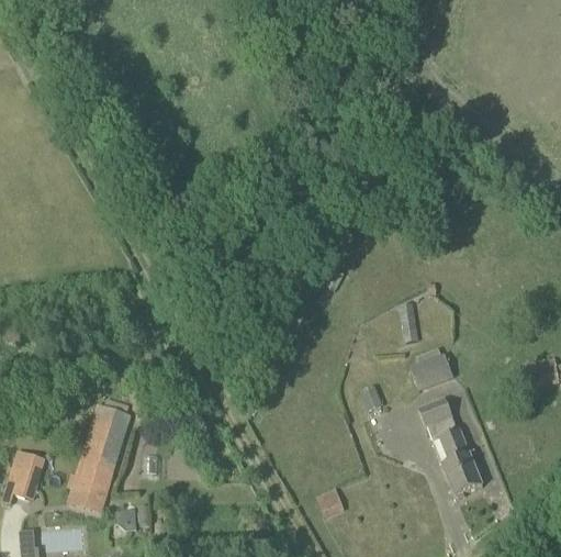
[(419,390),(453,377),(445,354),(441,355),(438,347),(416,356),(418,363),(411,366),(419,390)]
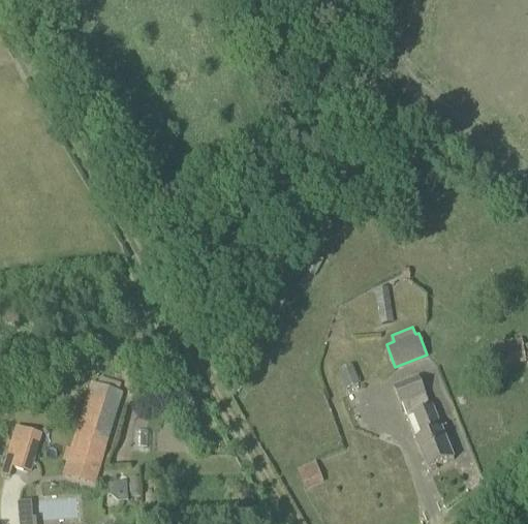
[(499,365),(527,360),(523,336),(495,341),(499,365)]
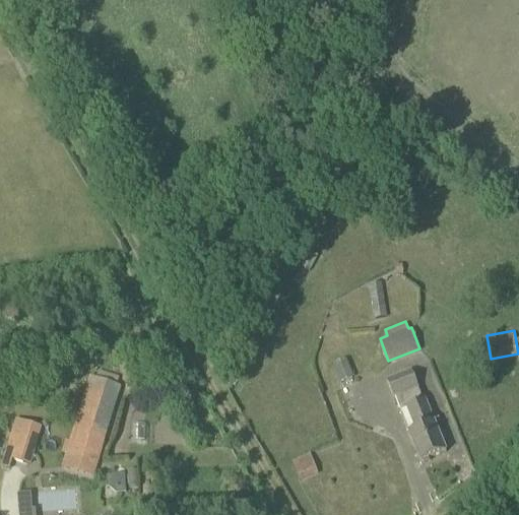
[(394,396),(401,393),(415,427),(409,429),(422,459),(446,449),(426,397),(425,397),(412,367),(394,375),(387,378),(394,396)]
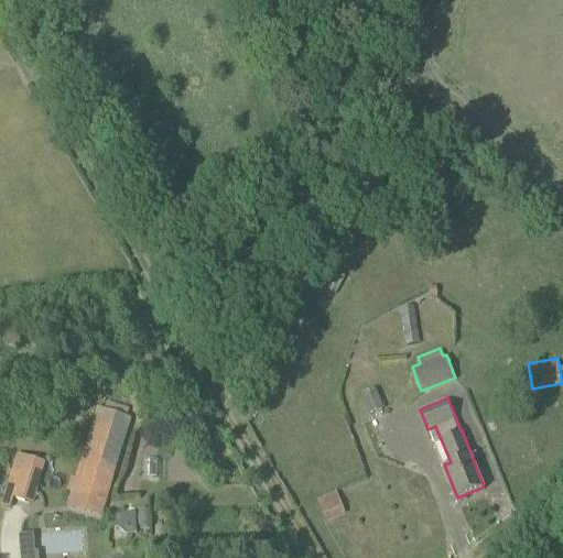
[(129,415),(105,407),(100,405),(74,490),(104,500),(129,415)]
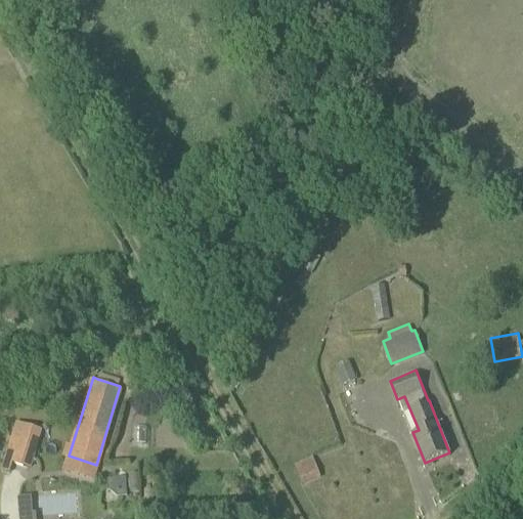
[(29,466),(41,429),(41,427),(16,420),(5,458),(29,466)]
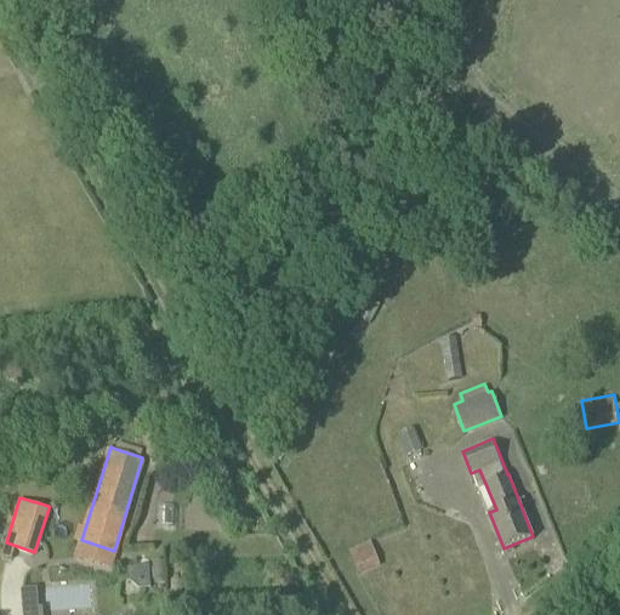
[(350,547),(359,571),(380,563),(371,539),(350,547)]
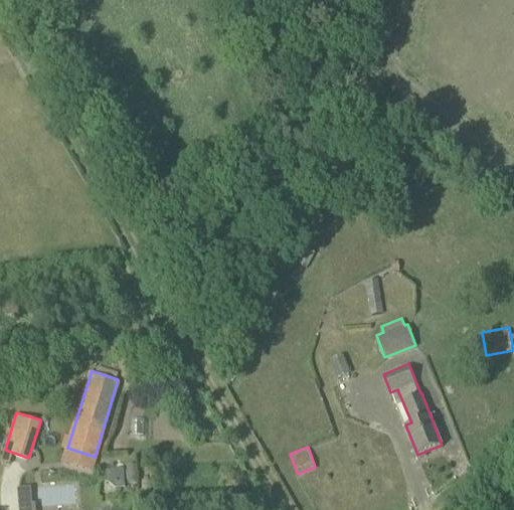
[(124,468),(106,469),(107,479),(116,486),(126,485),(124,468)]
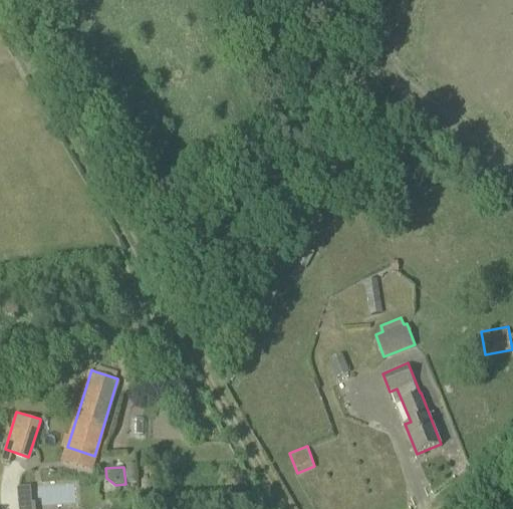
[(34,508),(32,483),(18,484),(19,508),(34,508)]
